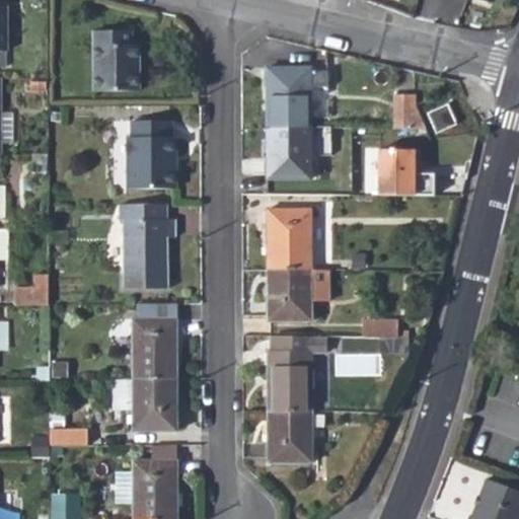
[(93,91),(137,91),(137,46),(131,45),(131,31),(92,32),(93,91)]
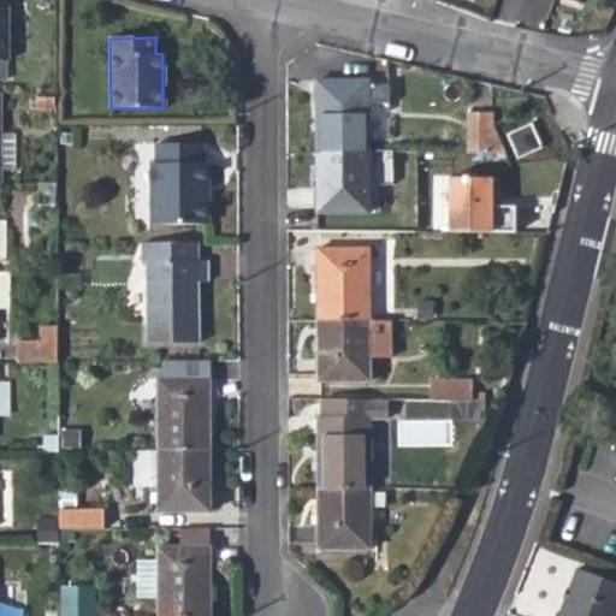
[(317,82),(317,152),(367,152),(367,105),(388,105),(388,86),(367,86),(367,81),(317,82)]
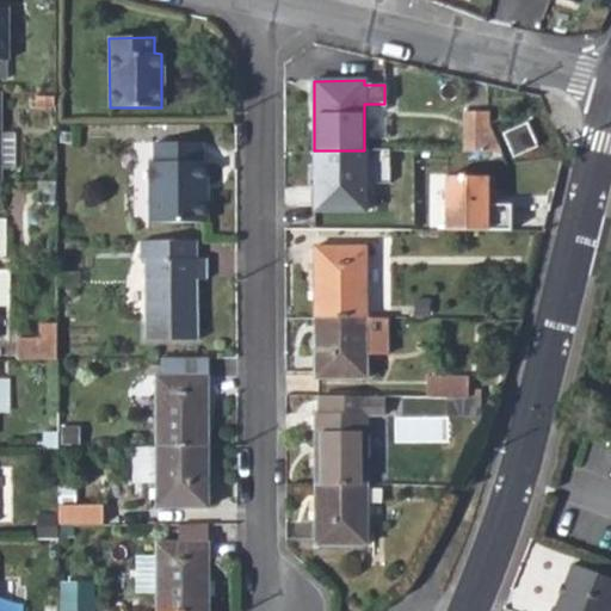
[(48,104),(48,93),(38,93),(37,104),(48,104)]
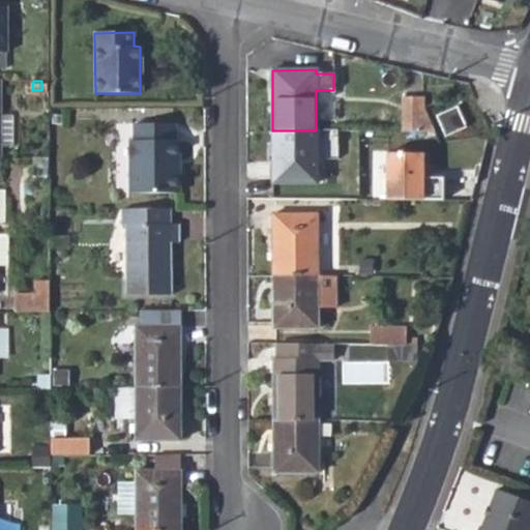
[(401,131),(433,131),(422,105),(422,96),(401,96),(401,131)]
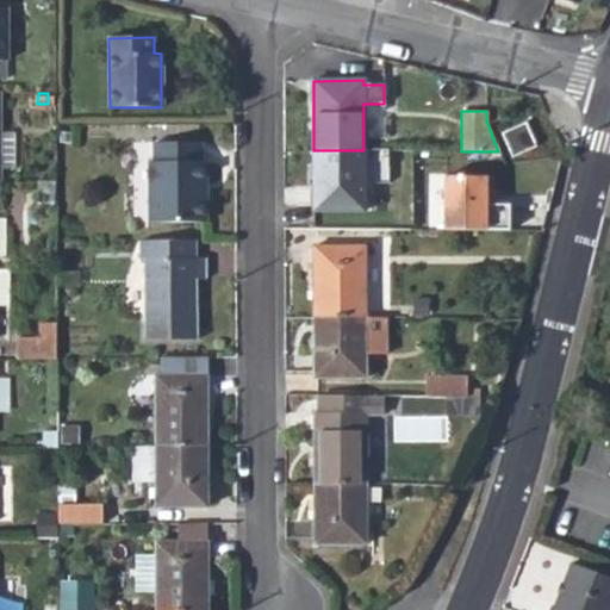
[(512,156),(535,145),(526,124),(503,135),(512,156)]
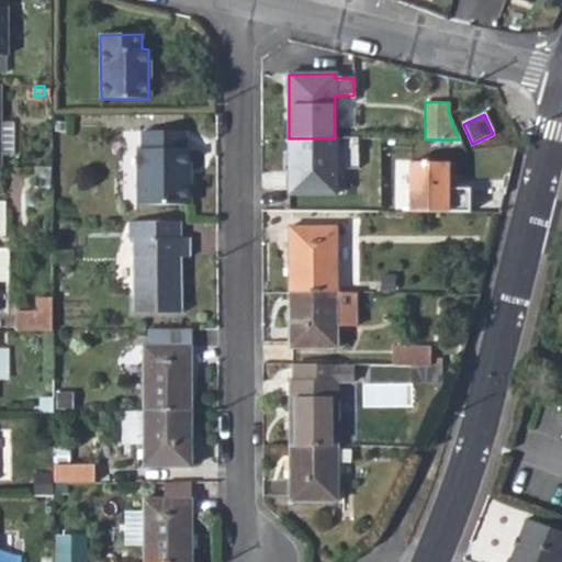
[(1,156),(13,157),(13,125),(0,125),(1,156)]
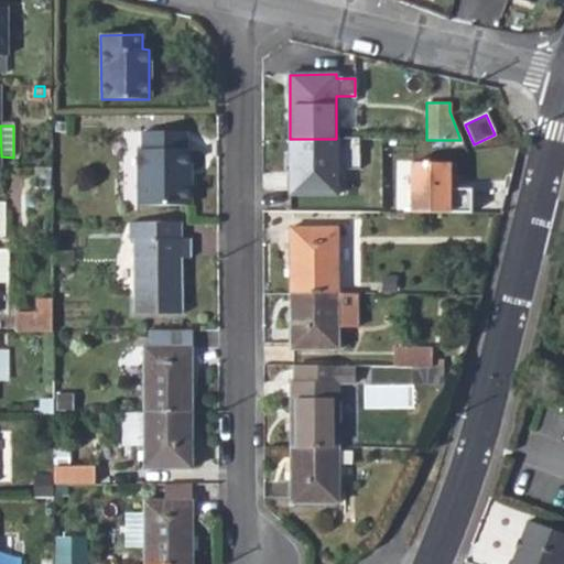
[(138,206),(190,205),(191,150),(186,148),(186,132),(141,132),(141,151),(138,150),(138,206)]
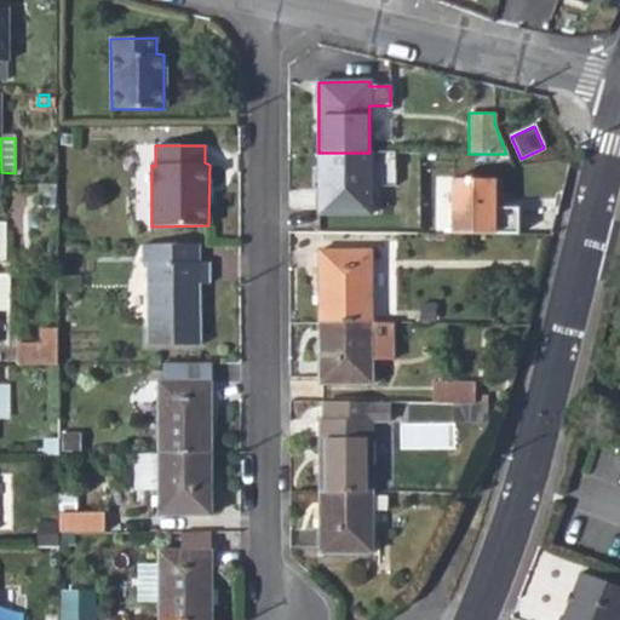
[(369,213),(369,177),(369,153),(319,153),(319,214),(369,213)]
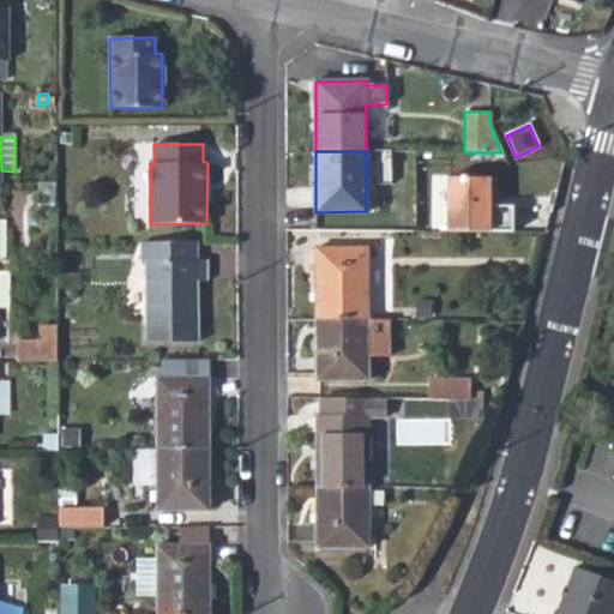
[(366,151),(366,175),(389,174),(389,151),(366,151)]
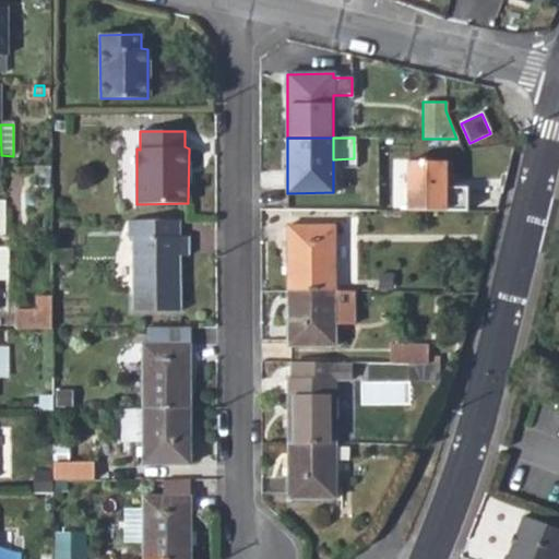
[(407,211),(467,212),(467,188),(452,188),(445,188),(445,175),(447,162),(408,162),(407,211)]
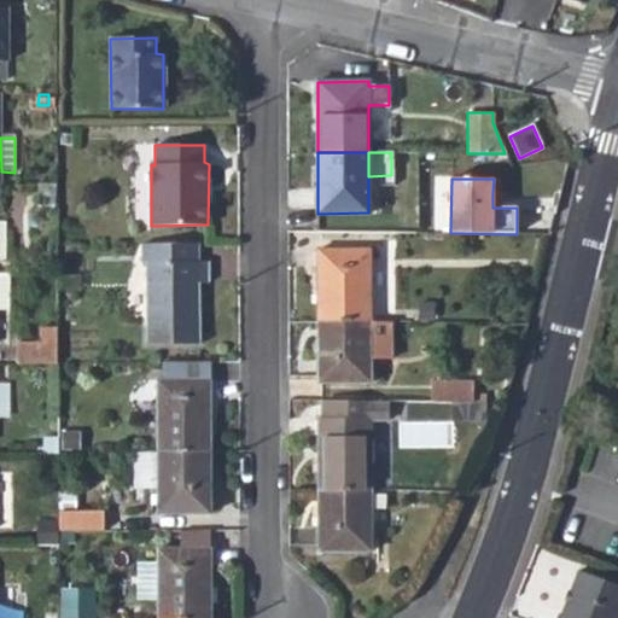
[(38,187),(39,199),(56,200),(56,186),(38,187)]
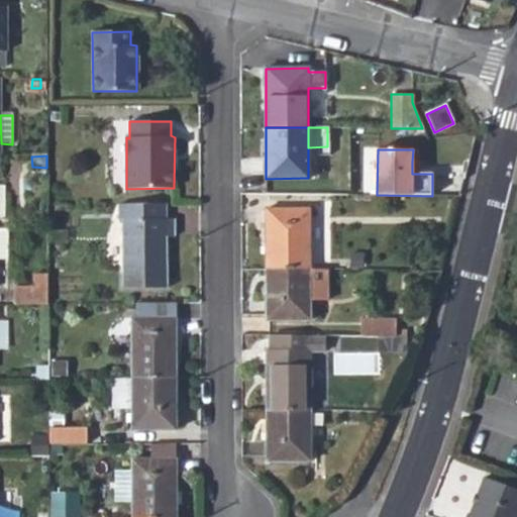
[(166,219),(165,204),(115,204),(115,219),(121,219),(122,288),(167,287),(167,236),(174,236),(174,219),(166,219)]
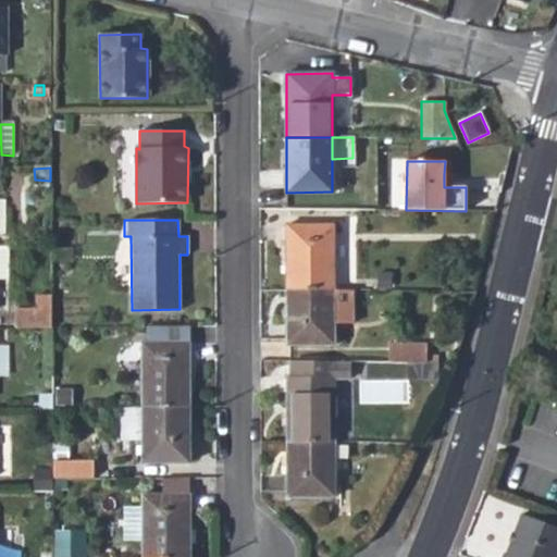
[(287,225),(287,289),(332,291),(332,225),(287,225)]
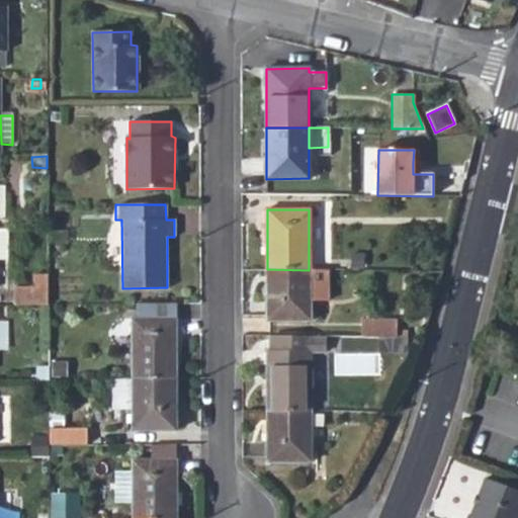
[(324,301),(324,270),(309,270),(267,269),(267,320),(309,320),(309,301),(324,301)]
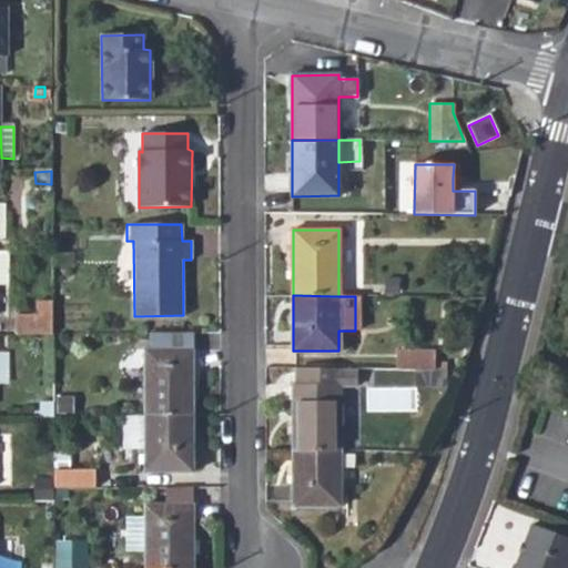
[(18,314),(18,335),(51,334),(51,301),(38,301),(38,314),(18,314)]
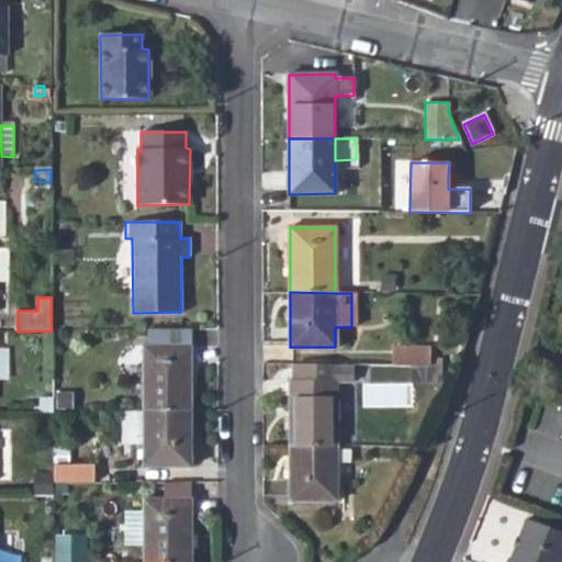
[(190,330),(148,330),(148,346),(190,347),(190,330)]
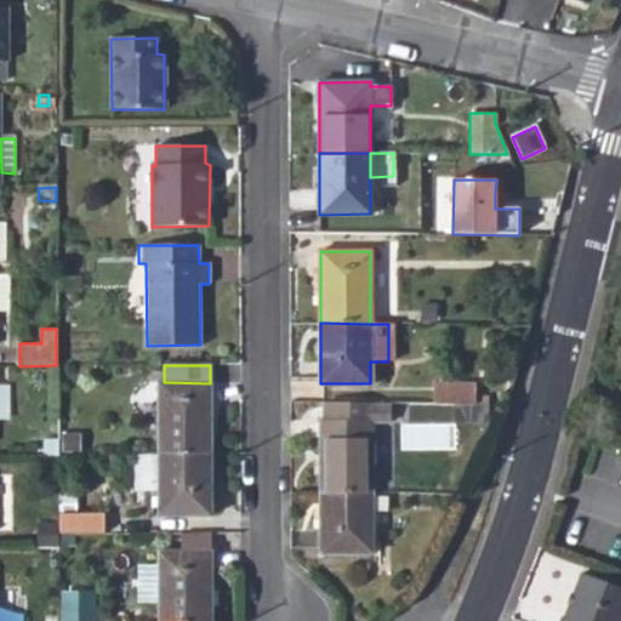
[(159,382),(159,455),(210,455),(210,383),(164,382),(159,382)]
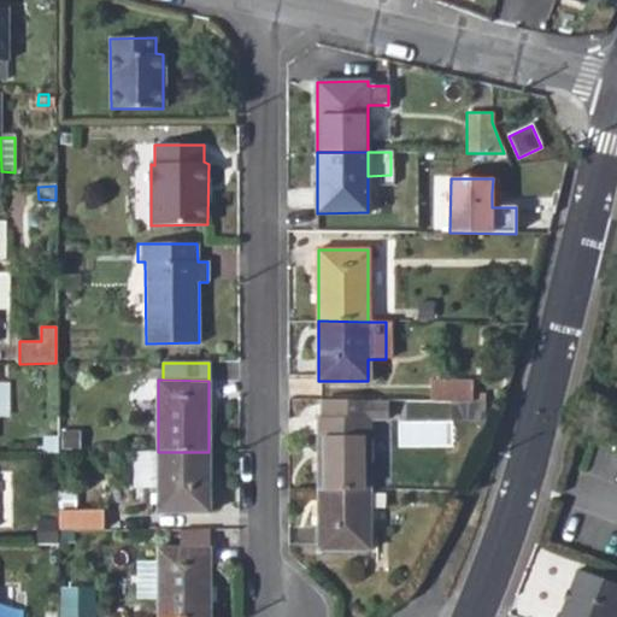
[(438,382),(438,404),(481,405),(482,383),(438,382)]
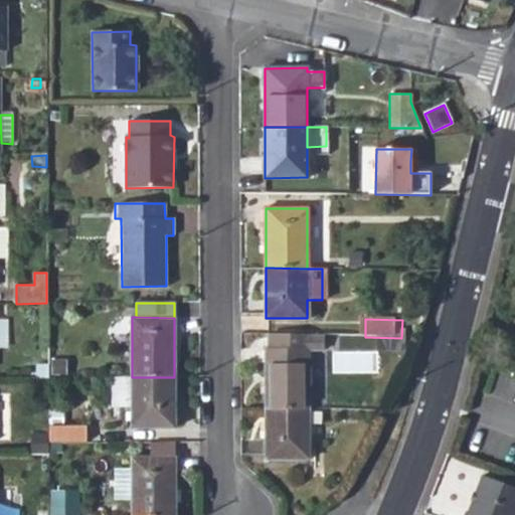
[(325,348),(326,335),(270,334),(270,348),(266,349),(266,409),(308,409),(308,349),(325,348)]
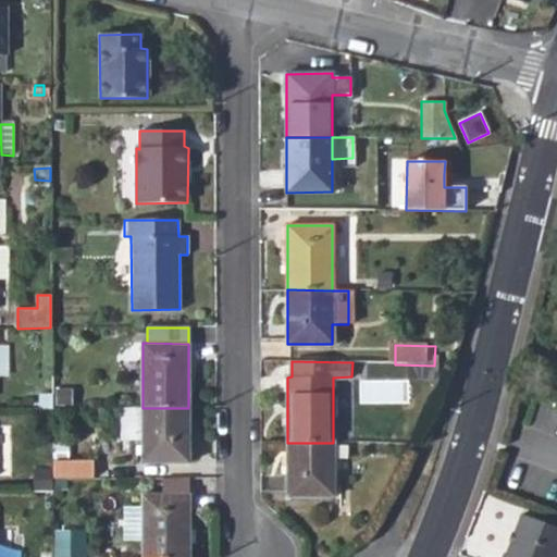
[(39,393),(39,410),(51,410),(51,407),(51,393),(39,393)]
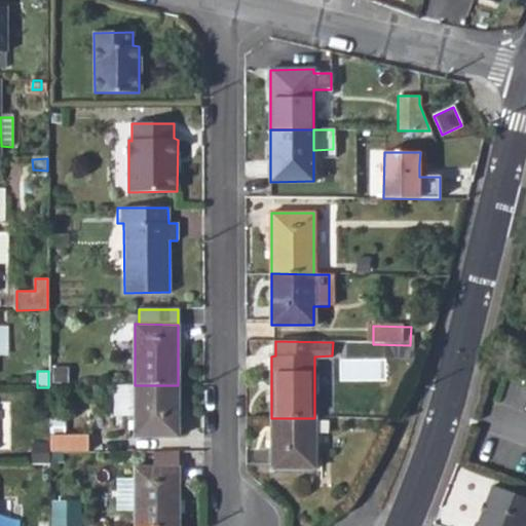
[(178,436),(178,385),(135,385),(135,436),(178,436)]
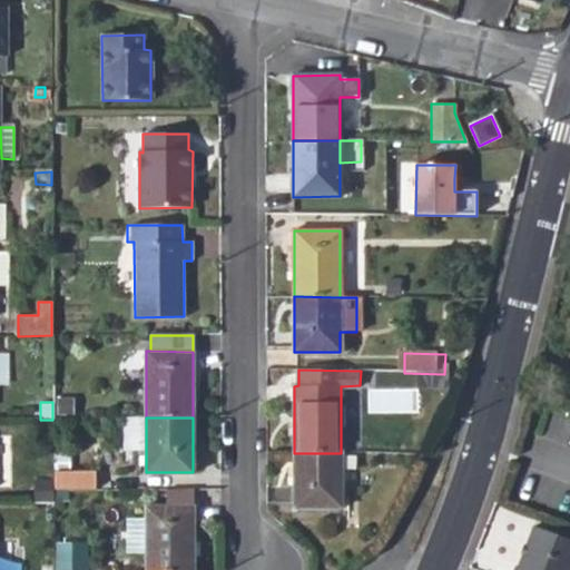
[(341,508),(341,453),(294,453),(295,508),(341,508)]
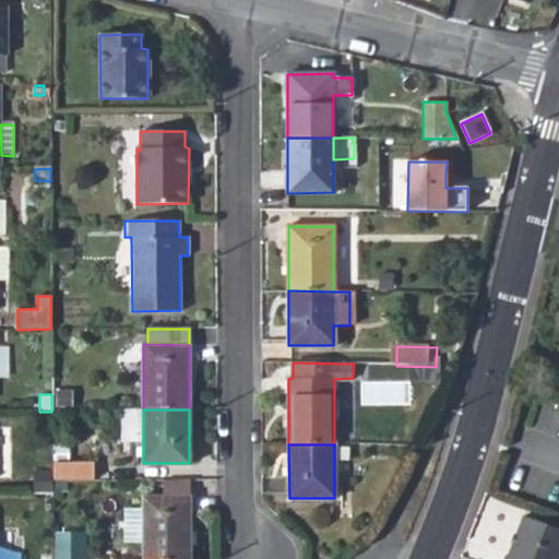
[(56,477),(97,478),(97,460),(57,459),(56,477)]
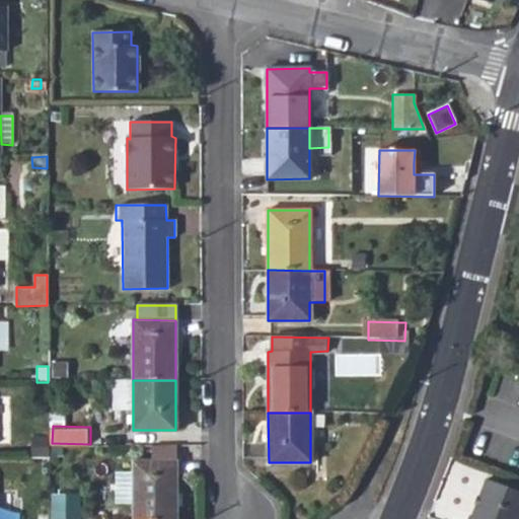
[(151,460),(175,460),(174,446),(152,446),(151,460)]
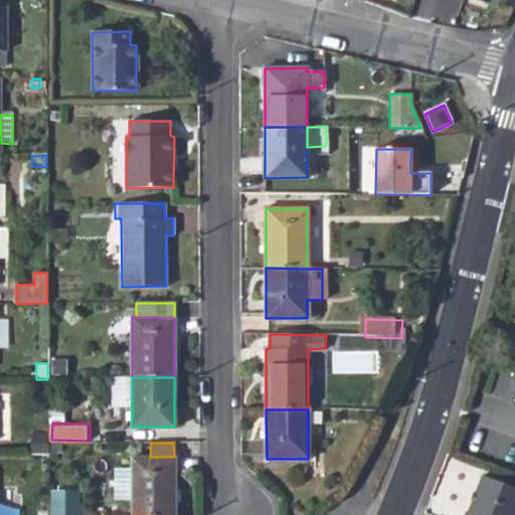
[(132,457),(131,514),(173,514),(174,457),(150,457),(132,457)]
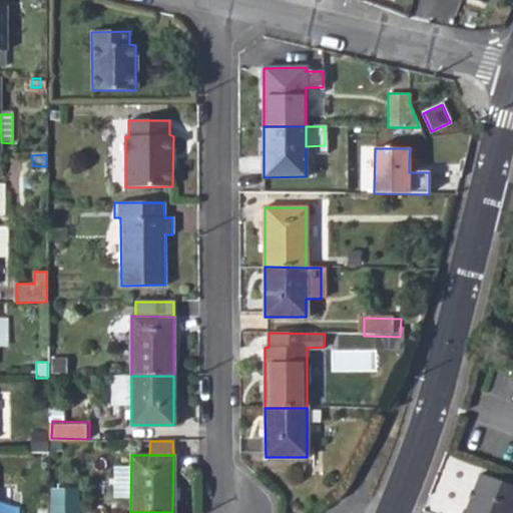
[(464,507),(461,512),(512,512),(512,485),(481,473),(467,507),(464,507)]
